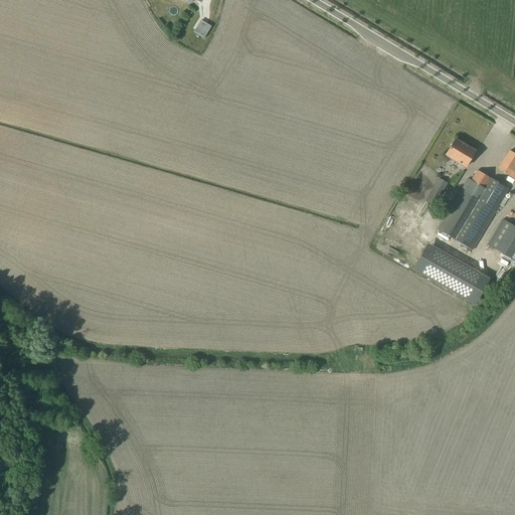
[(193,32),(204,38),(210,27),(200,21),(193,32)]
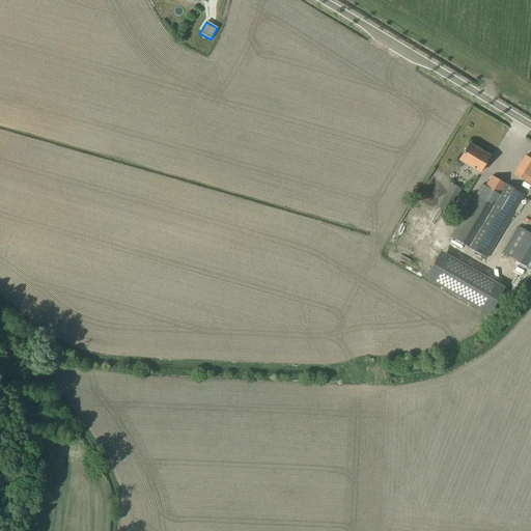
[(459,161),(480,173),(490,157),(469,144),(459,161)]
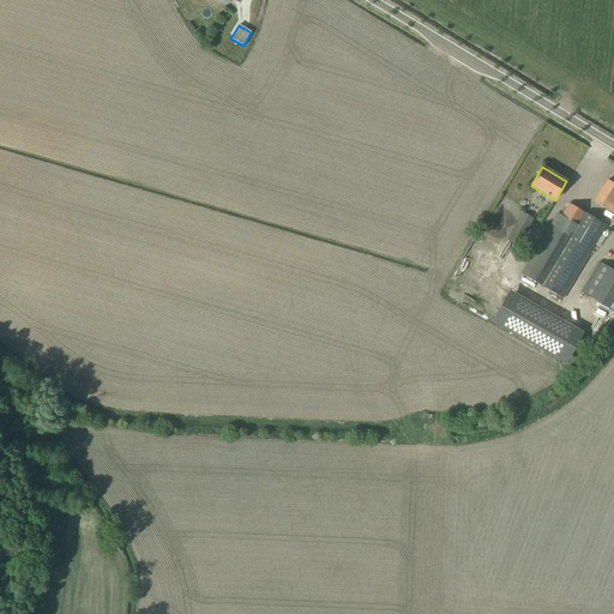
[(593,203),(613,215),(613,184),(607,180),(593,203)]
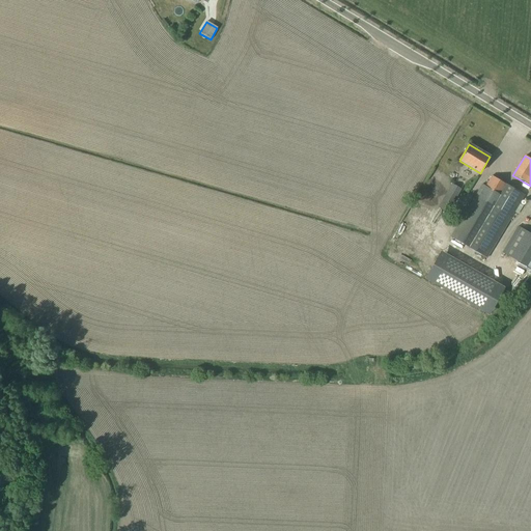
[(451,238),(487,259),(525,196),(492,176),(478,198),(476,196),(451,238)]
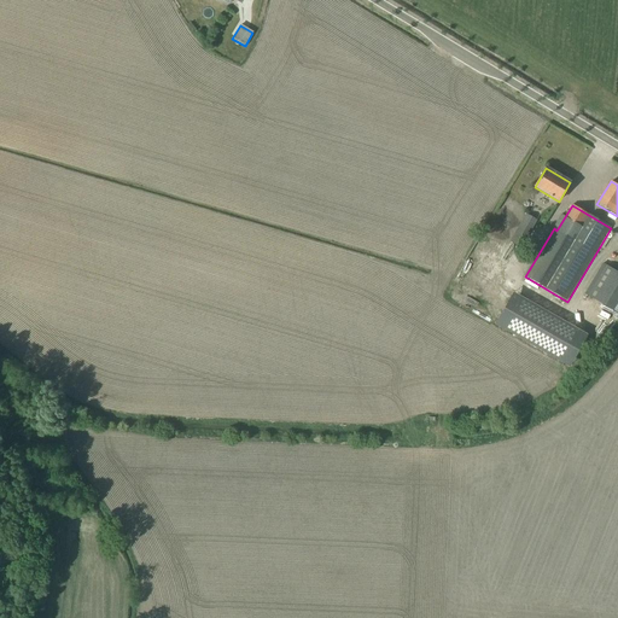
[(526,215),(516,234),(511,242),(522,249),(537,221),(526,215)]
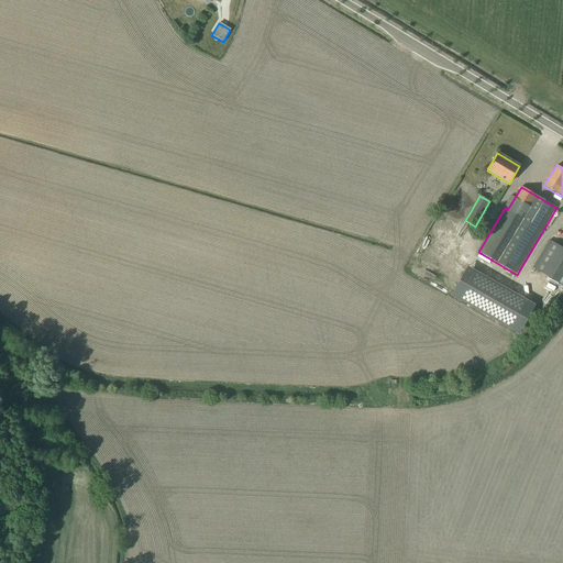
[(562,249),(549,241),(532,268),(556,284),(562,273),(562,249)]
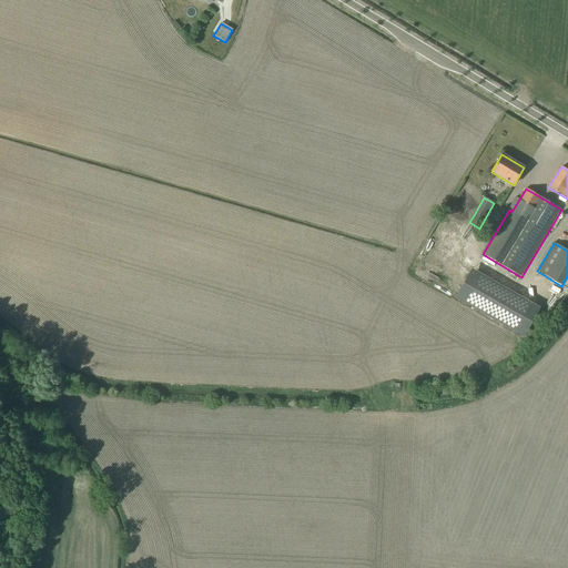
[(541,307),(474,267),(457,295),(525,336),(541,307)]
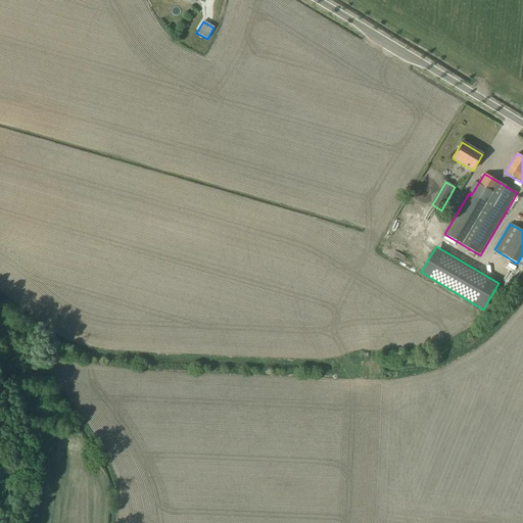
All buildings are outlined.
